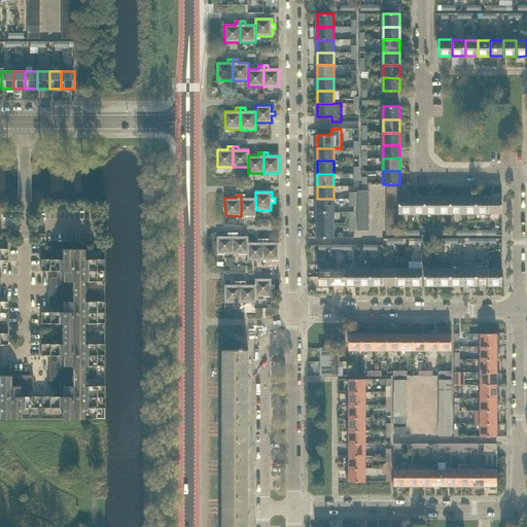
[(245,198),(245,195),(241,195),(241,216),(255,216),(256,210),(255,198),(245,198)]
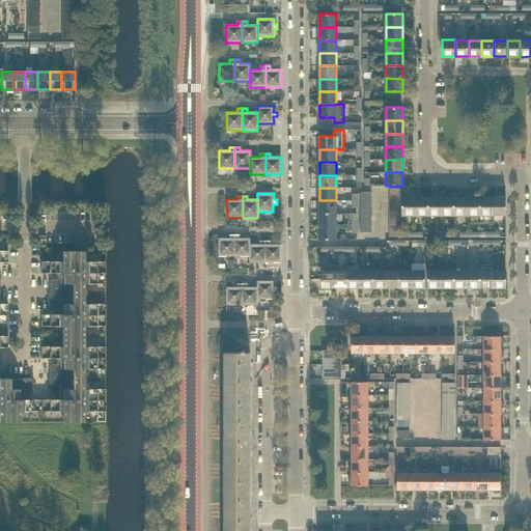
[(402,215),(416,215),(416,198),(402,198),(402,200),(402,206),(402,213),(402,215)]
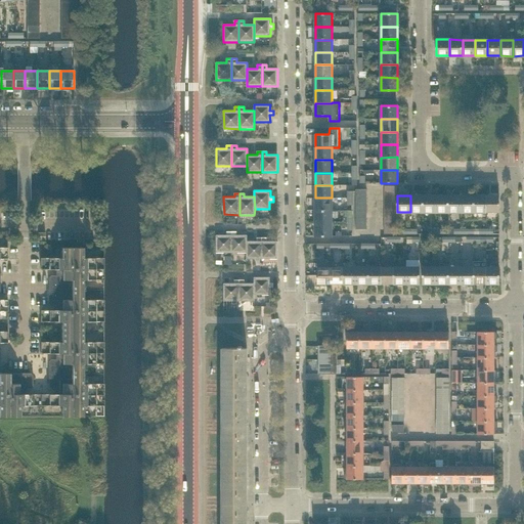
[(410,212),(423,212),(423,195),(410,195),(410,212)]
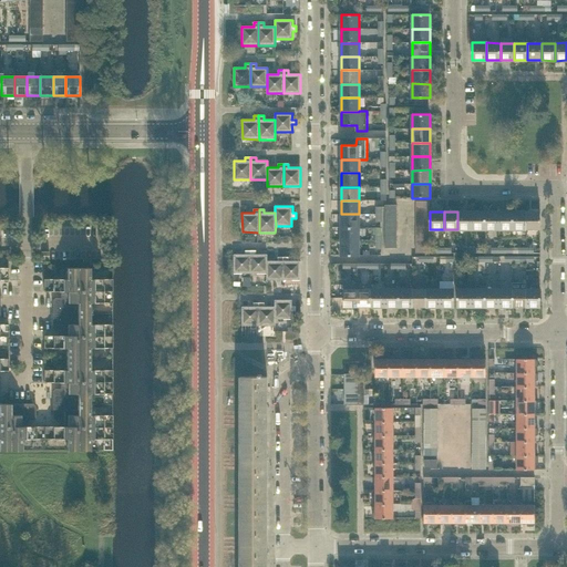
[(457,229),(472,229),(472,212),(457,212),(457,229)]
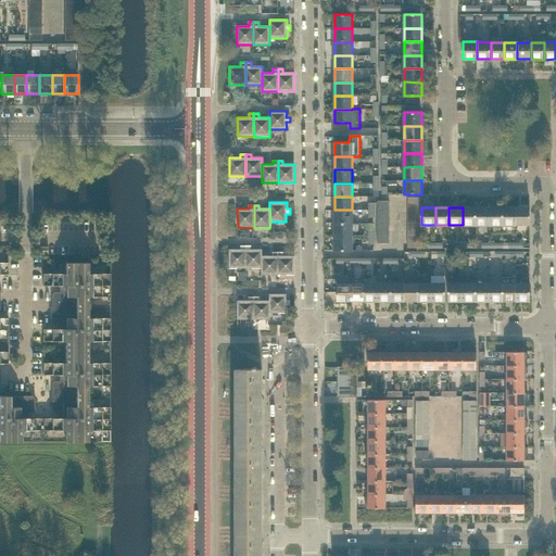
[(463,225),(476,225),(476,207),(463,207),(463,225)]
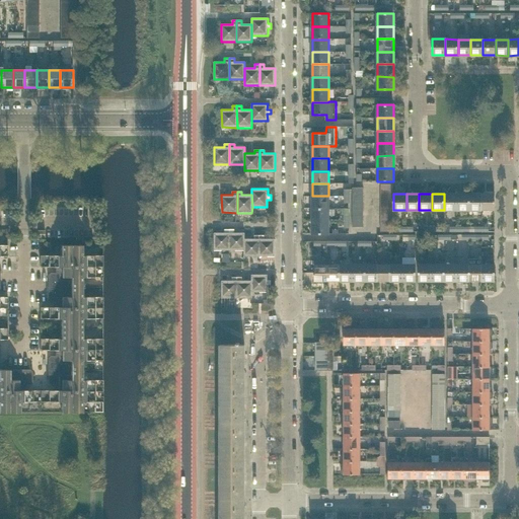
[(444,210),(456,210),(456,194),(444,194),(444,210)]
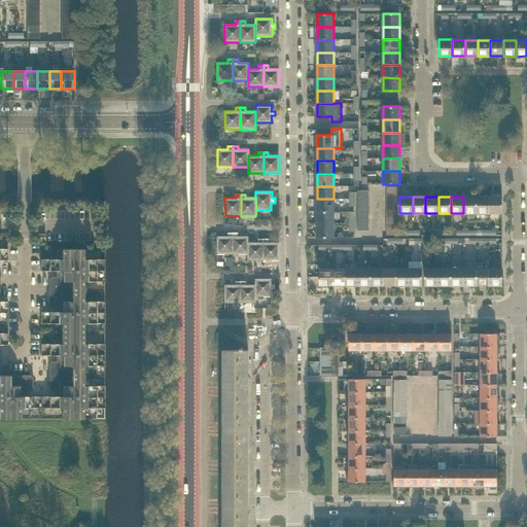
[(463,213),(477,213),(477,197),(463,197),(463,213)]
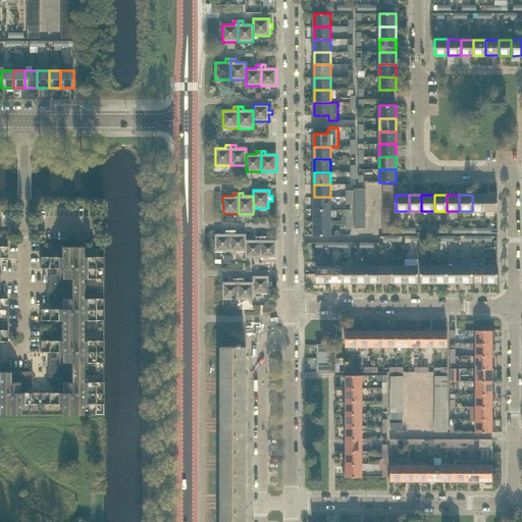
[(472,211),(484,211),(484,195),(472,195),(472,211)]
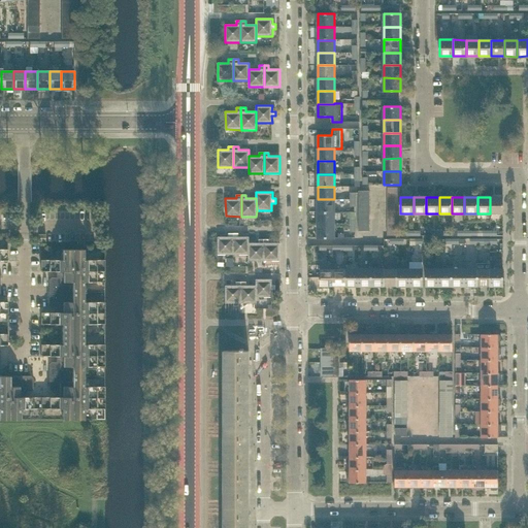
[(490,213),(503,213),(503,197),(490,197),(490,213)]
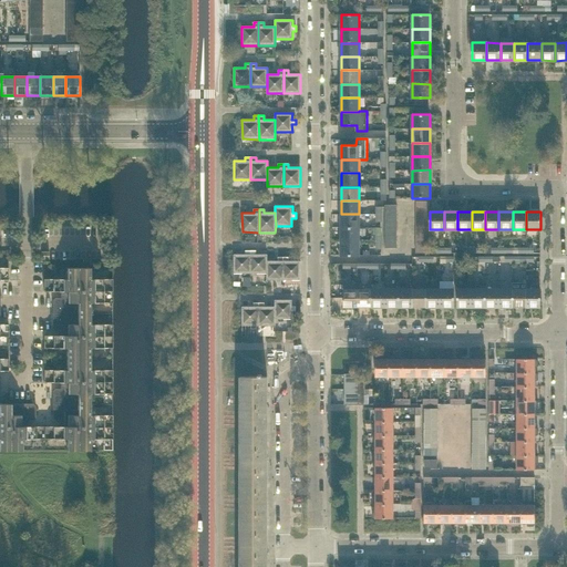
[(341,228),(359,228),(359,214),(341,214),(341,228)]
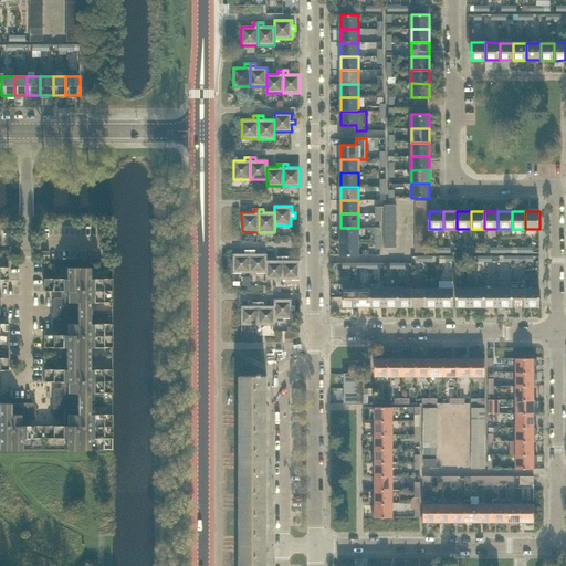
[(341,241),(358,241),(358,228),(341,228),(341,241)]
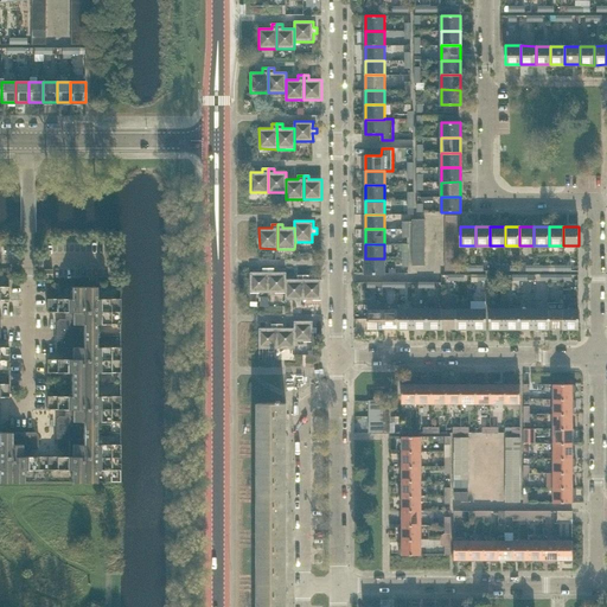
[(365,274),(384,274),(384,259),(365,259),(365,274)]
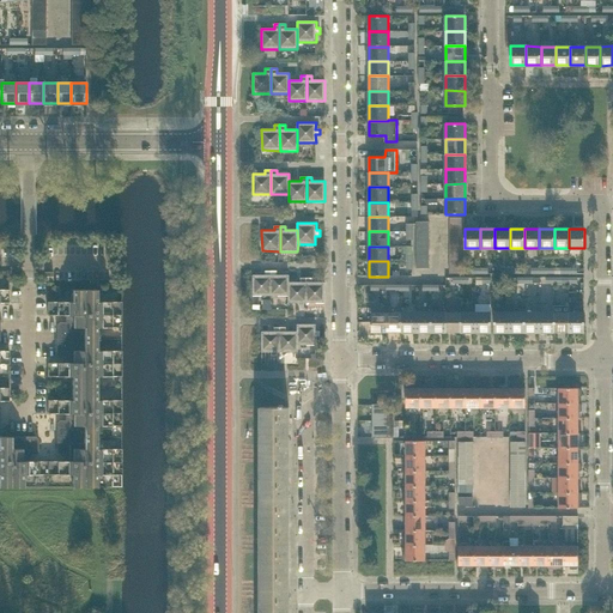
[(271,296),(271,283),(271,271),(266,271),(266,275),(253,275),(253,296),(271,296)]
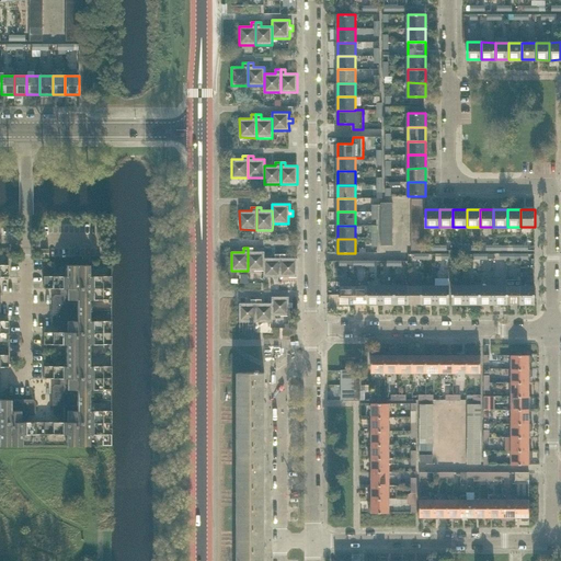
[(264,252),(253,252),(253,248),(248,248),(248,259),(248,271),(264,271),(264,259),(264,252)]
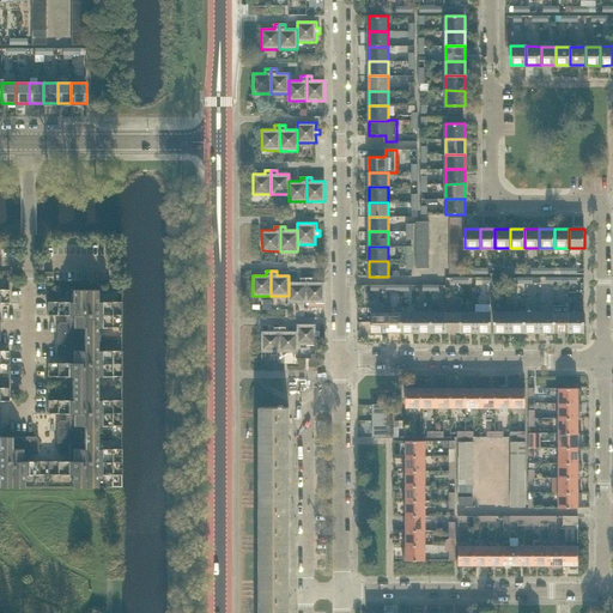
[(307,281),(307,278),(301,278),(301,283),(289,283),(289,296),(289,303),(307,303),(307,281)]
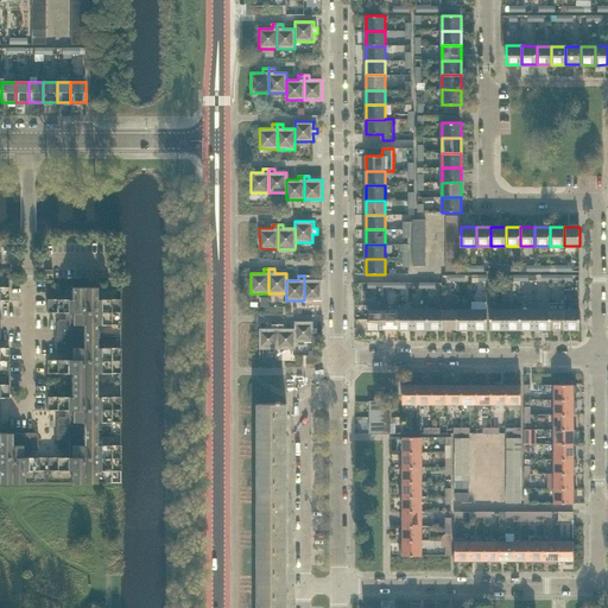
[(309,280),(309,276),(304,276),(304,279),(304,301),(322,301),(322,280),(309,280)]
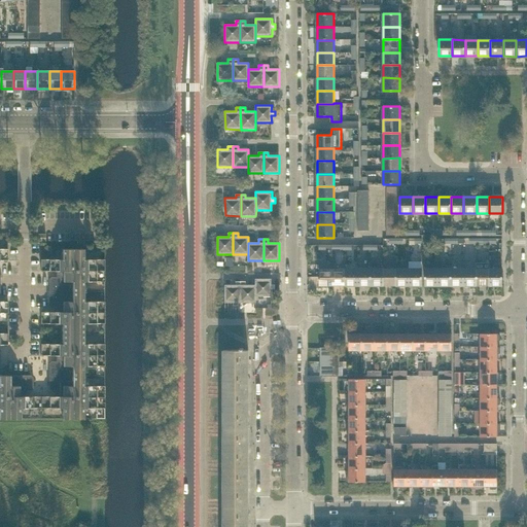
[(48,291),(83,291),(83,281),(105,281),(104,259),(83,259),(83,249),(62,249),(62,259),(41,259),(41,271),(60,271),(60,277),(51,277),(48,279),(48,291)]
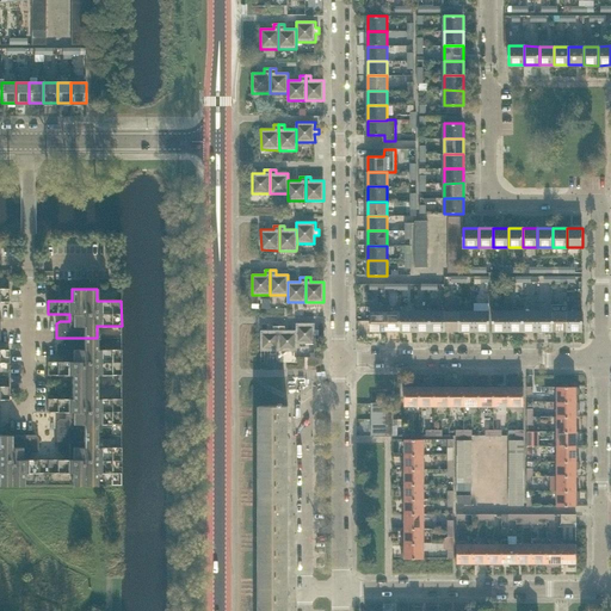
[(370,331),(386,331),(386,312),(370,312),(370,331)]
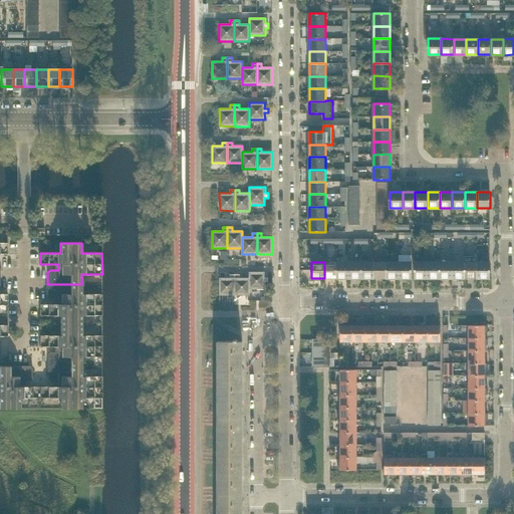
[(324,278),(336,278),(336,262),(324,262),(324,278)]
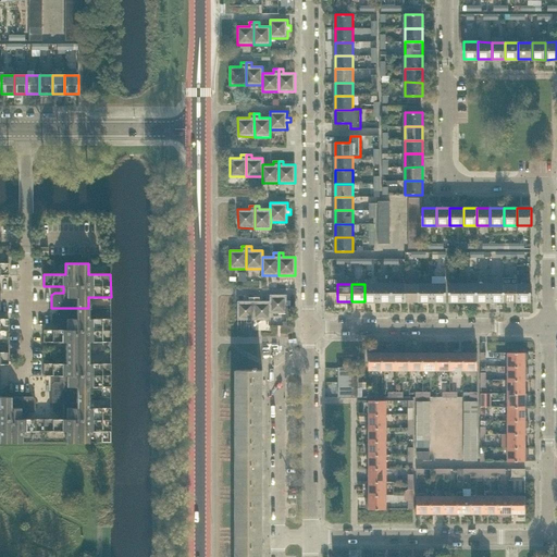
[(364,301),(379,301),(379,284),(364,284),(364,301)]
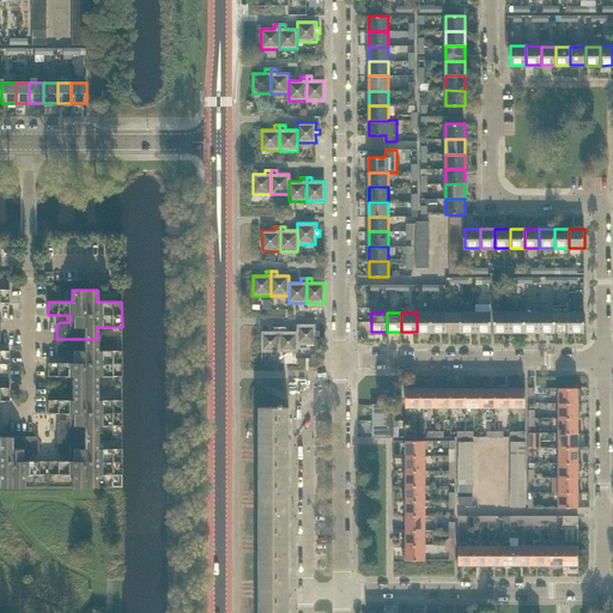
[(417,332),(431,332),(431,313),(417,313),(417,332)]
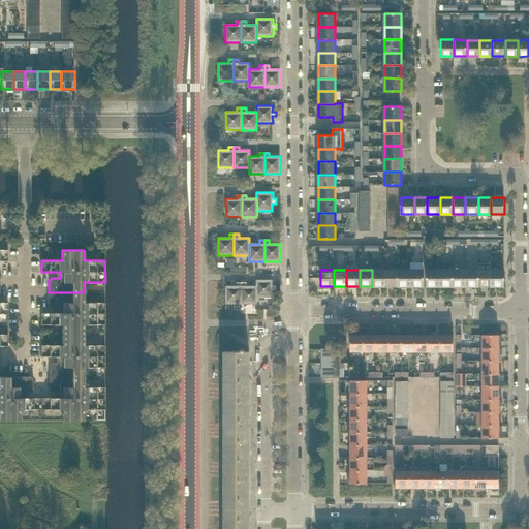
[(372,286),(384,286),(384,270),(372,270),(372,286)]
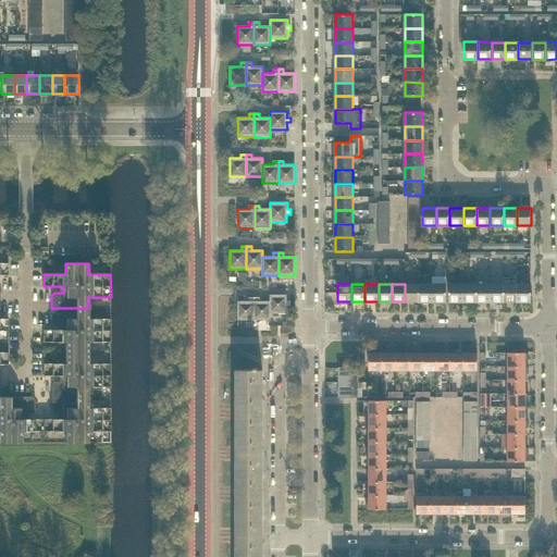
[(405,301),(419,301),(419,284),(405,284),(405,301)]
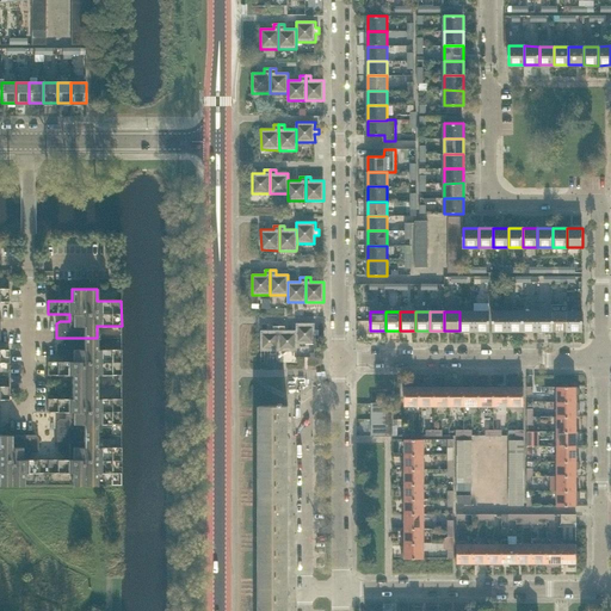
[(460,331),(474,331),(474,312),(460,312),(460,331)]
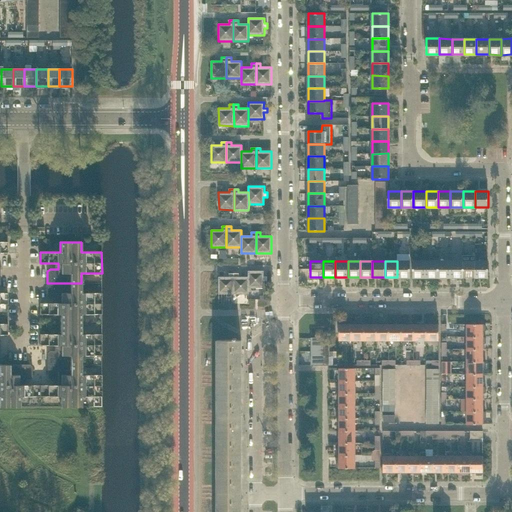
[(397,277),(410,277),(410,261),(397,261),(397,277)]
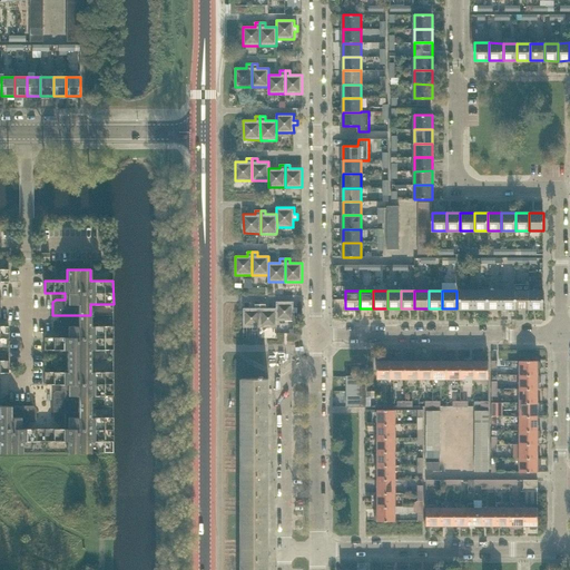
[(474,308),(474,291),(460,291),(460,308),(474,308)]
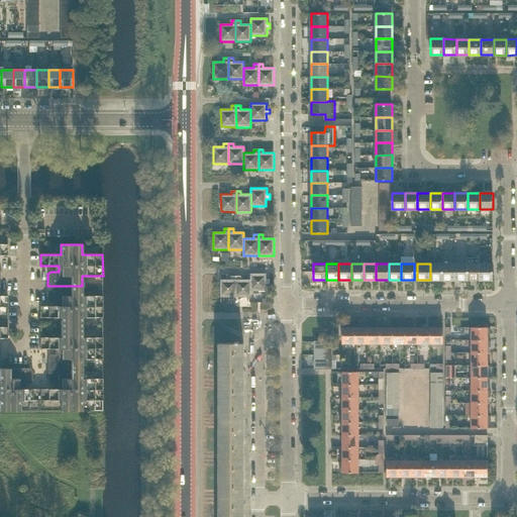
[(442,280),(442,264),(430,264),(430,280),(442,280)]
